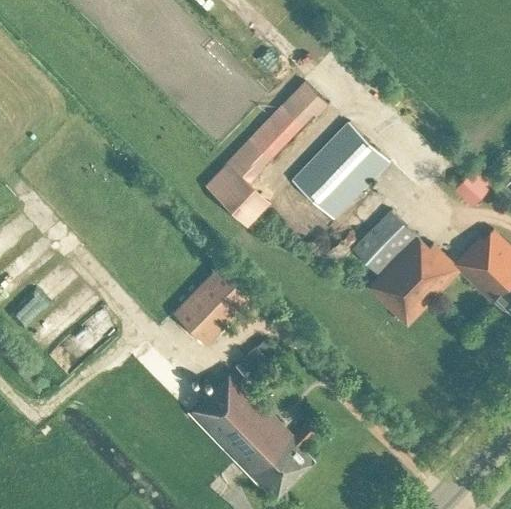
[(328,104),(304,82),(249,140),(203,187),(245,226),(267,202),(247,183),(314,113),(317,116),(328,104)]
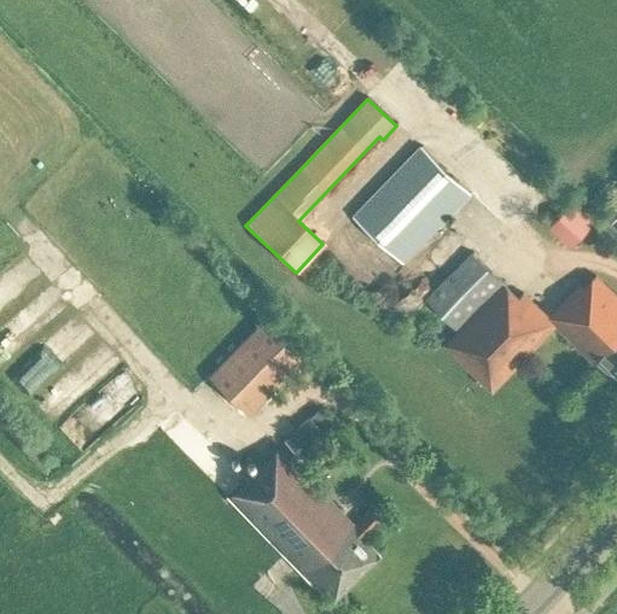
[(402,265),(470,194),(421,148),(354,218),(402,265)]
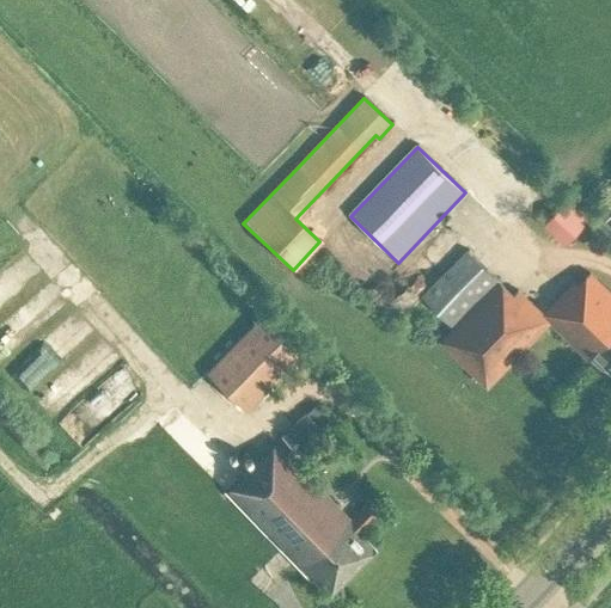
[(542,223),(566,244),(590,217),(566,196),(542,223)]
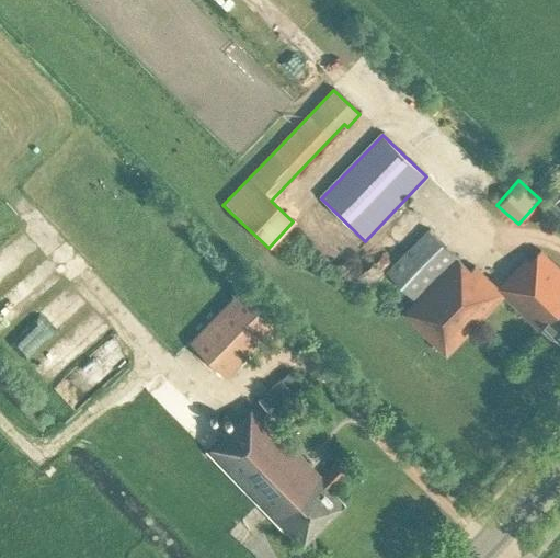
[(470,271),(429,231),(388,274),(416,302),(403,315),(447,357),(505,297),(540,331),(545,327),(559,342),(559,271),(540,251),(529,263),(526,260),(498,289),(475,266),(470,271)]
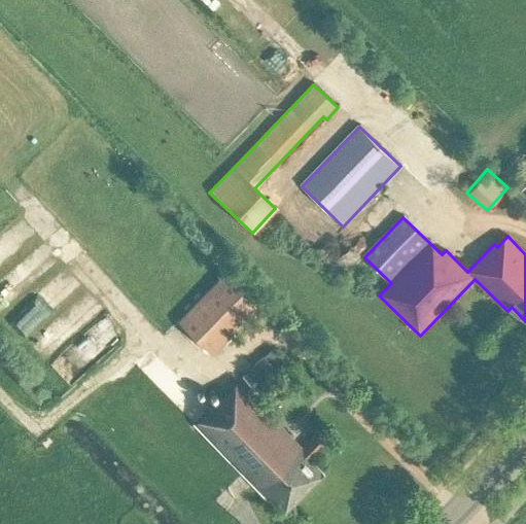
[(208,355),(256,307),(222,273),(175,321),(208,355)]
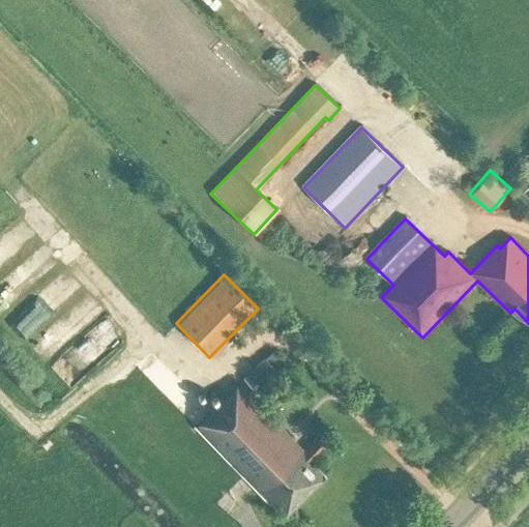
[(256,396),(287,367),(272,351),(241,379),(256,396)]
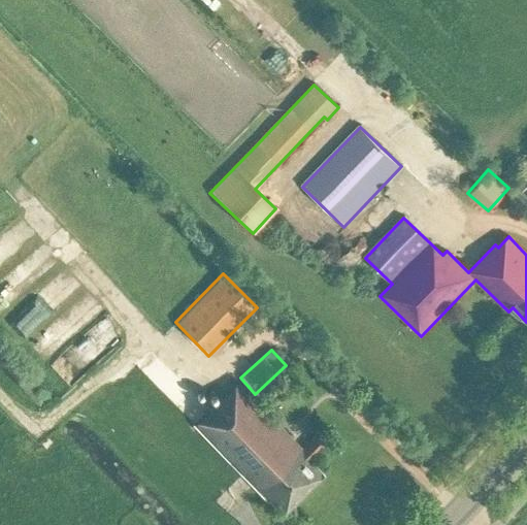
[(207,413),(193,427),(241,477),(266,502),(268,501),(282,515),(322,476),(308,462),(329,443),(318,431),(305,444),(306,446),(301,451),(236,385),(207,413)]
